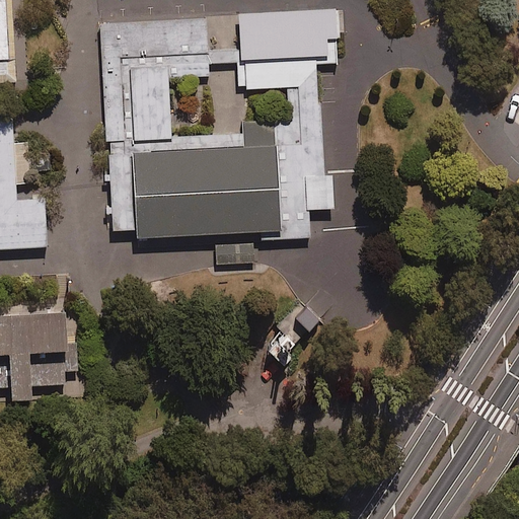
[(0,0),(0,81),(13,81),(9,0),(0,0)]
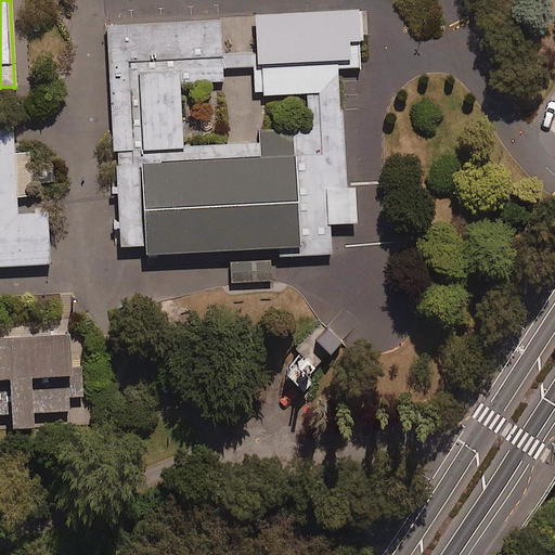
[(220,16),(104,24),(113,153),(117,153),(118,165),(115,165),(120,247),(146,246),(141,163),(296,154),(302,254),(332,254),(330,223),(357,222),(355,189),(347,189),(343,111),(339,69),(362,68),(360,40),(364,40),(362,9),(220,16)]
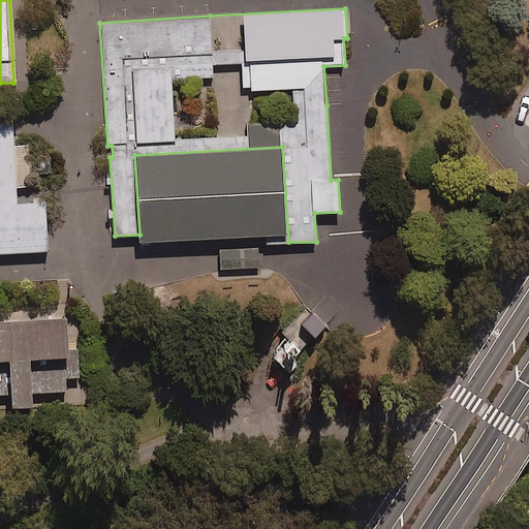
[(0,254),(48,253),(44,206),(23,207),(19,114),(0,114),(0,254)]
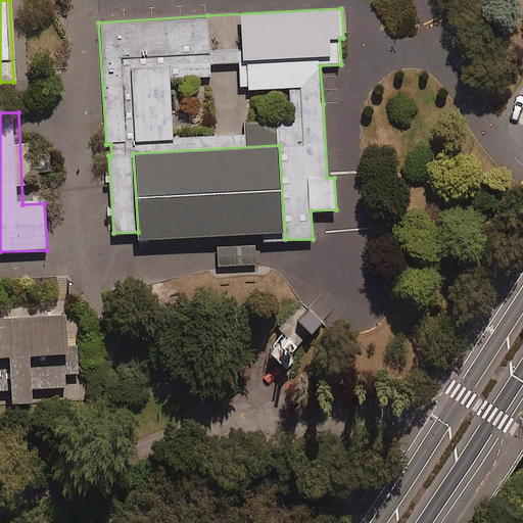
[(279,145),(133,153),(138,232),(138,241),(263,234),(264,242),(285,239),(279,145)]
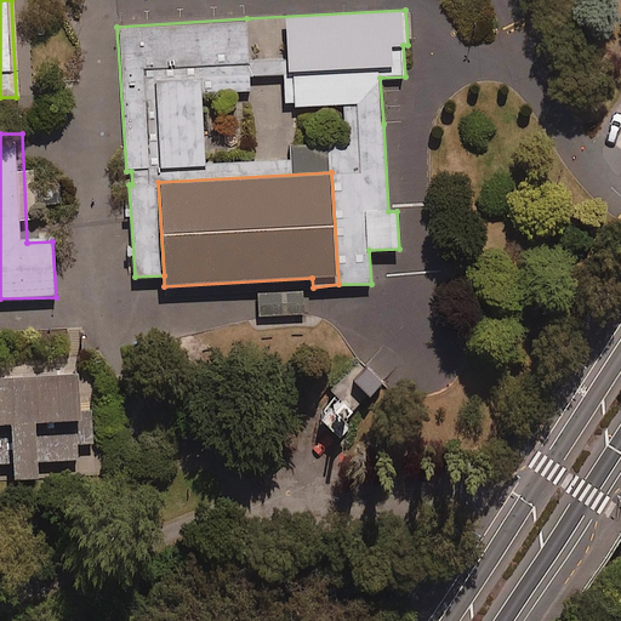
[(368,368),(354,380),(371,397),(380,389),(385,385),(368,368)]
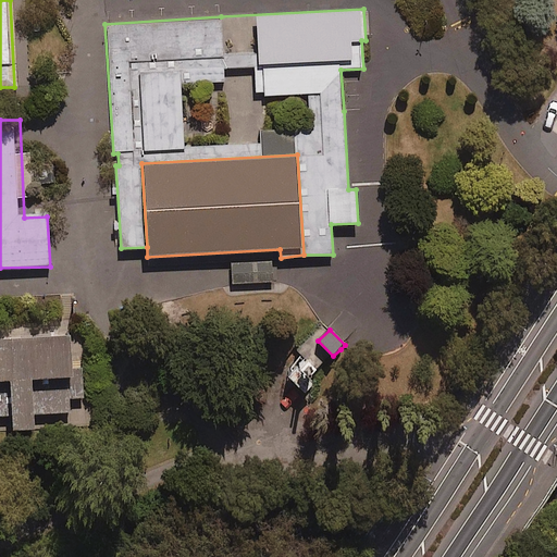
[(59,338),(0,341),(0,419),(95,415),(93,368),(60,369),(59,338)]
